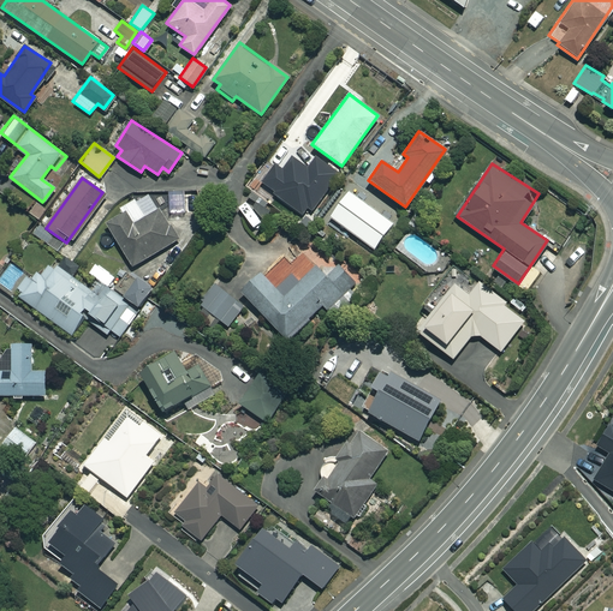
[(179,235),(160,207),(146,215),(132,195),(118,204),(123,211),(105,223),(132,267),(179,235)]
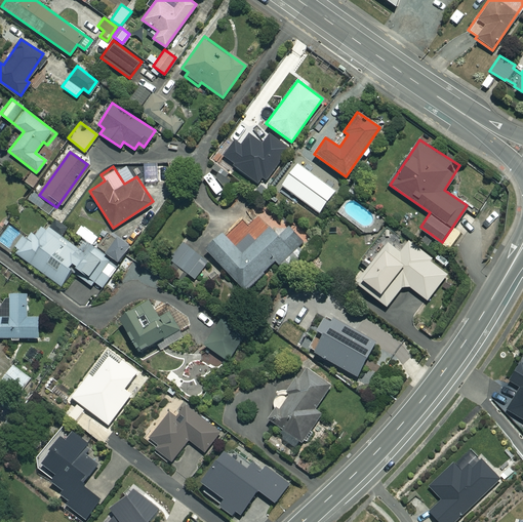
[(102,256),(104,254),(92,246),(98,237),(87,229),(75,245),(44,223),(32,239),(7,221),(0,230),(0,243),(11,251),(13,249),(59,284),(73,267),(80,273),(77,277),(89,285),(92,281),(101,287),(116,268),(102,256)]
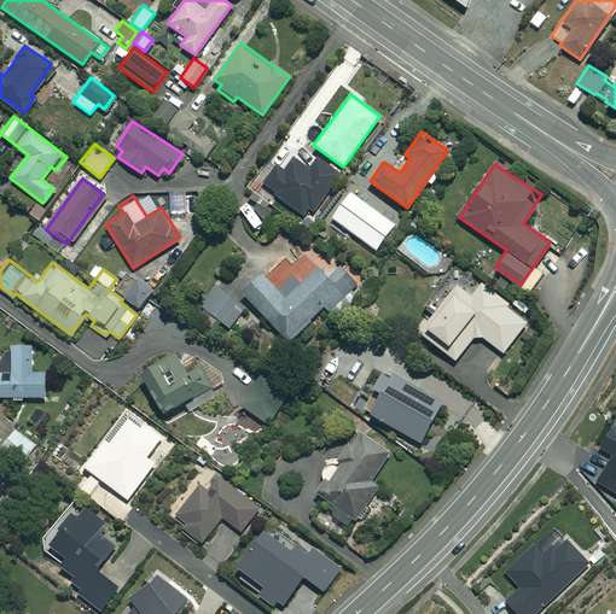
[(355,281),(340,264),(326,278),(314,265),(297,281),(290,275),(275,288),(261,274),(242,292),(286,339),(323,304),(327,309),(355,281)]
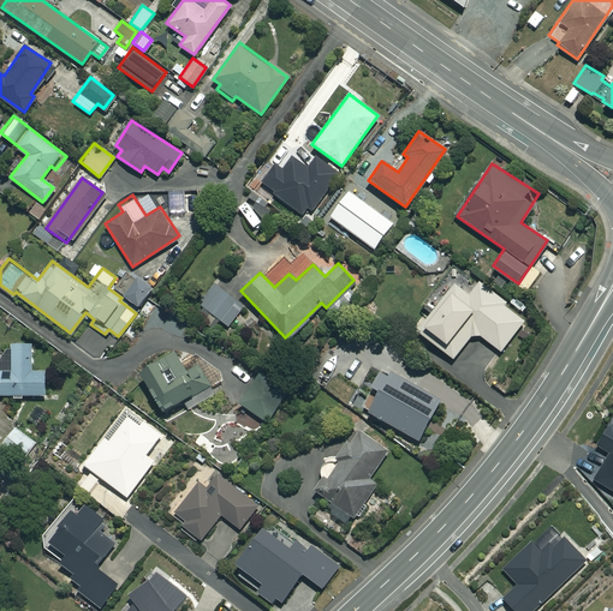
[(154,287),(131,270),(115,291),(138,307),(154,287)]
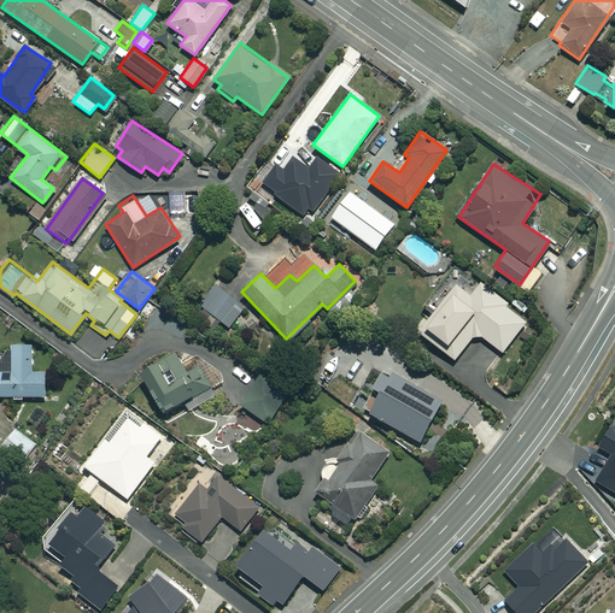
[(508,302),(480,281),(469,295),(455,284),(419,332),(454,359),(475,331),(501,352),(525,320),(505,305),(508,302)]
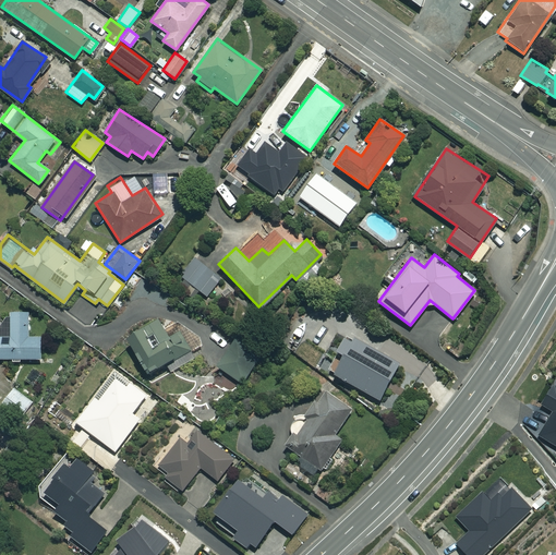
[(220,279),(195,257),(181,274),(206,297),(220,279)]
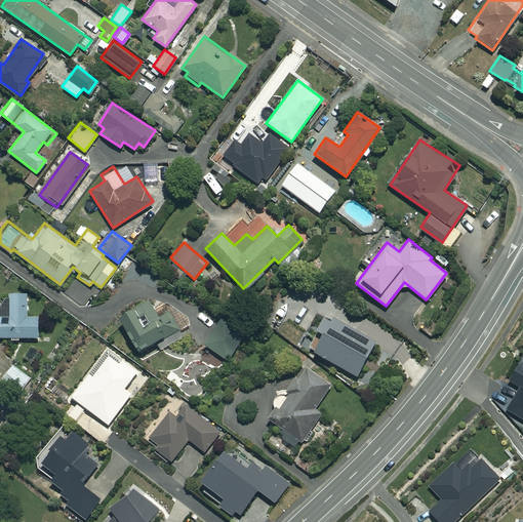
[(26,292),(8,292),(8,300),(1,300),(1,315),(0,315),(0,336),(38,336),(37,316),(26,316),(26,292)]
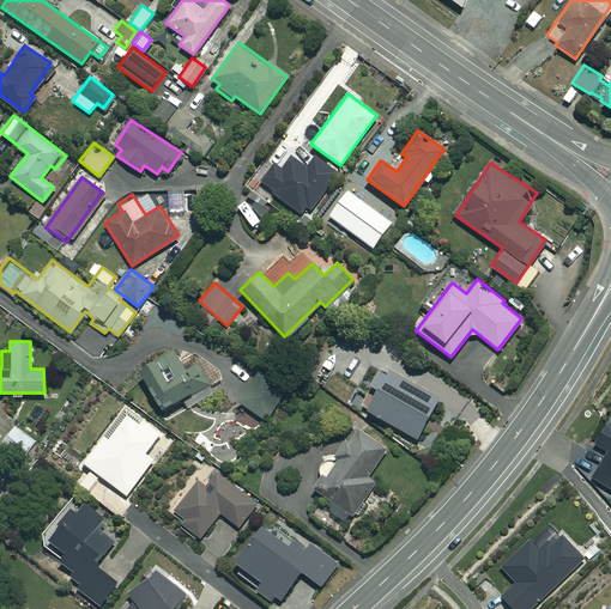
[(185,370),(173,351),(138,372),(162,410),(182,399),(186,405),(212,388),(197,363),(185,370)]
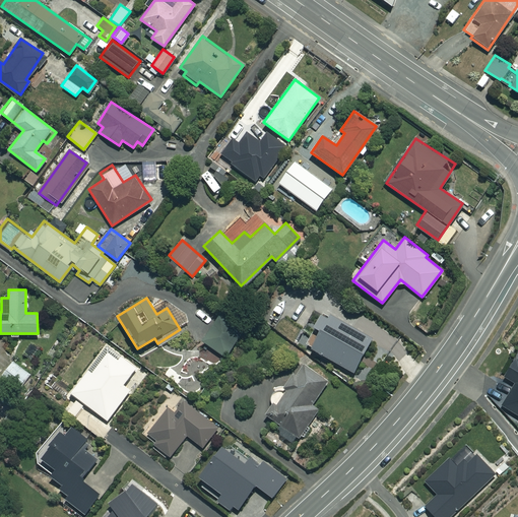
[(311,347),(353,371),(373,337),(331,314),(328,318),(322,315),(315,327),(321,330),(311,347)]
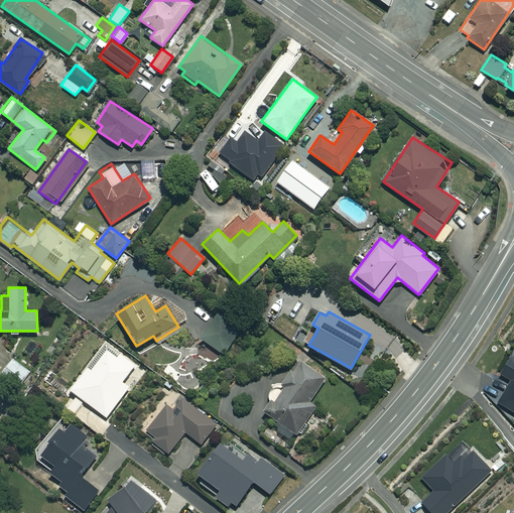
[(239,330),(217,312),(199,337),(222,353),(239,330)]
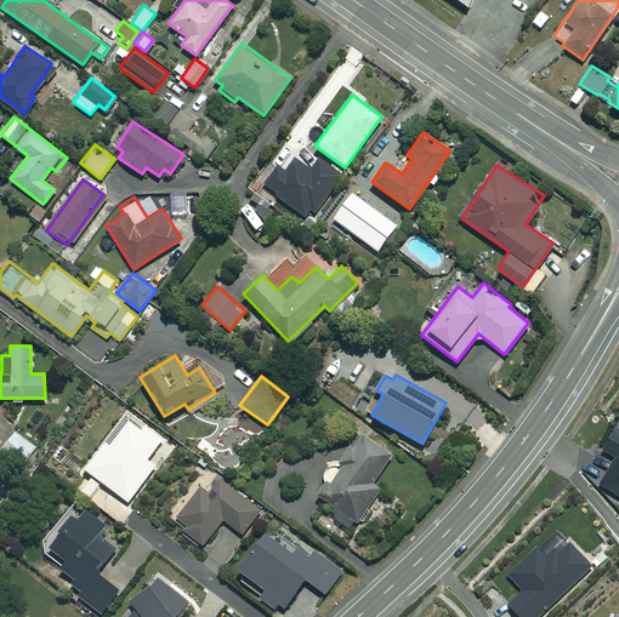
[(172,444),(126,409),(120,417),(128,422),(111,444),(102,439),(81,467),(129,502),(172,444)]
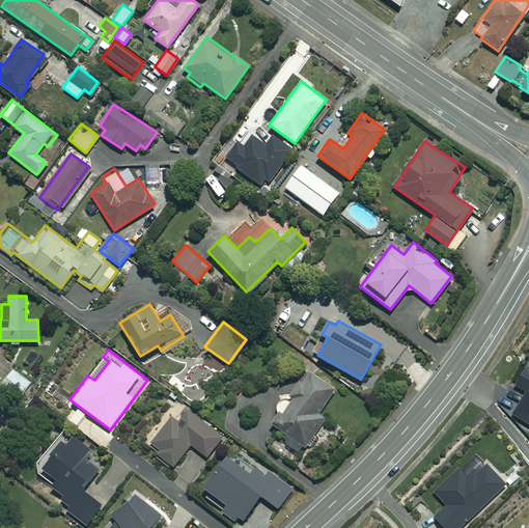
[(511,412),(528,422),(528,363),(528,366),(525,364),(514,383),(525,388),(511,412)]
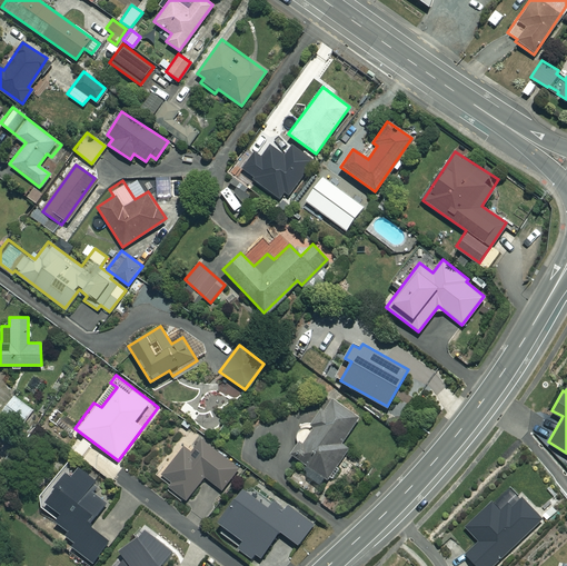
[(32,408),(12,395),(0,414),(0,416),(18,428),(32,408)]
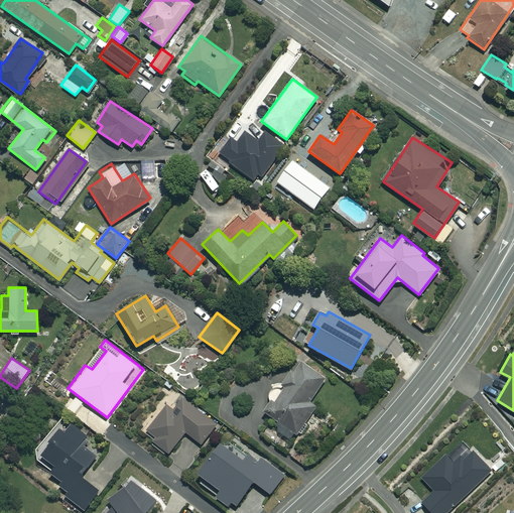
[(293,434),(315,404),(308,399),(324,378),(303,363),(294,376),(290,373),(279,387),(283,390),(273,404),(268,401),(261,409),(271,417),(268,421),(276,427),(275,430),(286,438),(290,432),(293,434)]
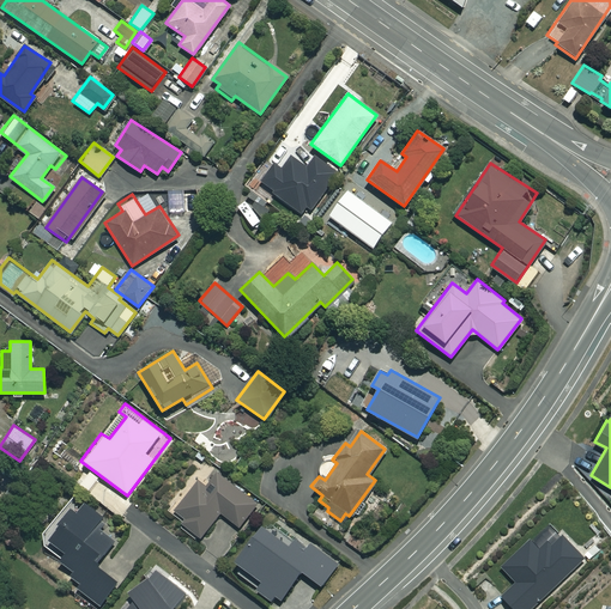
[(255,501),(216,472),(205,486),(197,480),(169,516),(198,537),(218,511),(237,525),(255,501)]
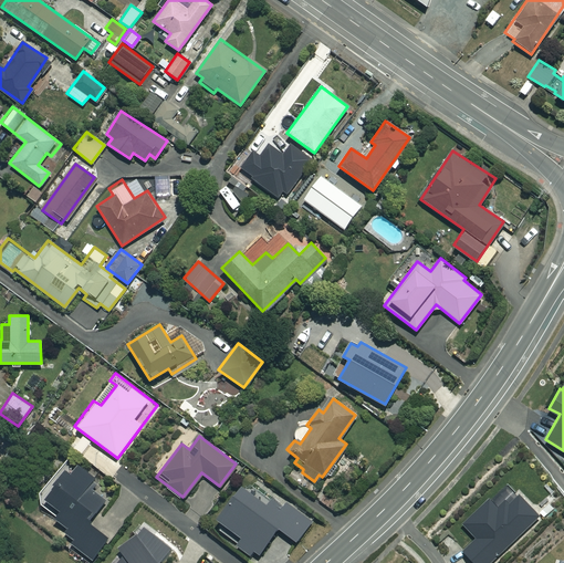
[(58,515),(54,520),(65,528),(62,532),(72,540),(68,544),(89,561),(106,538),(86,522),(104,499),(91,489),(96,480),(79,466),(73,473),(68,469),(53,489),(55,490),(43,504),(58,515)]
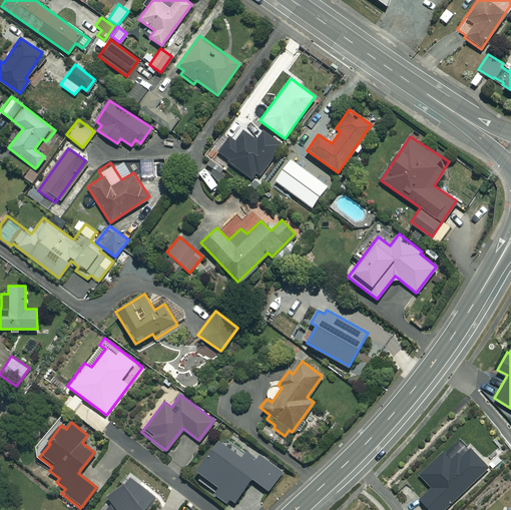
[(240,458),(218,442),(196,472),(217,487),(212,494),(230,506),(250,479),(267,490),(281,471),(259,455),(257,459),(245,451),(240,458)]
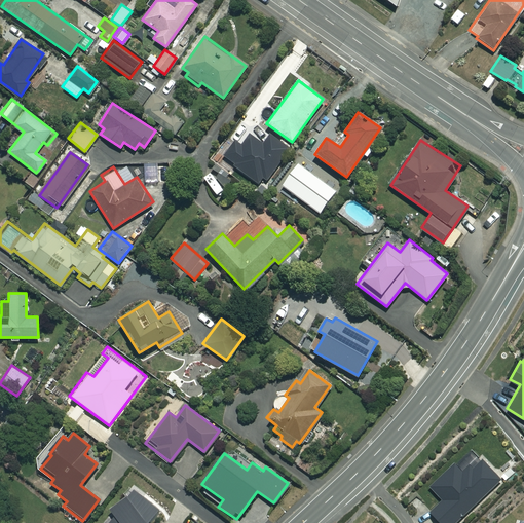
[(453,522),(500,478),(483,459),(473,469),(470,464),(462,472),(454,462),(429,487),(442,500),(429,512),(441,522),(453,522)]
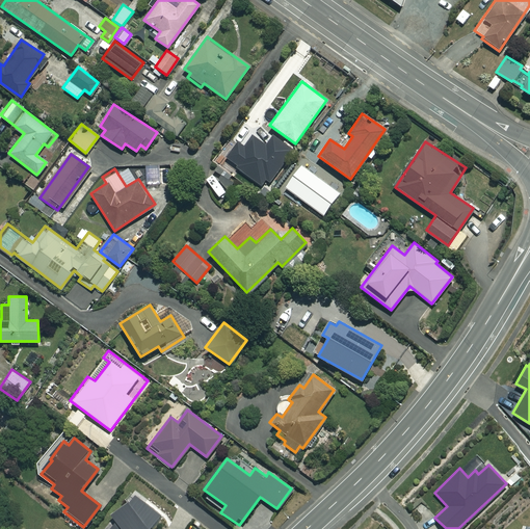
[(149,528),(160,513),(135,494),(129,502),(128,501),(111,513),(115,520),(107,528),(149,528)]
